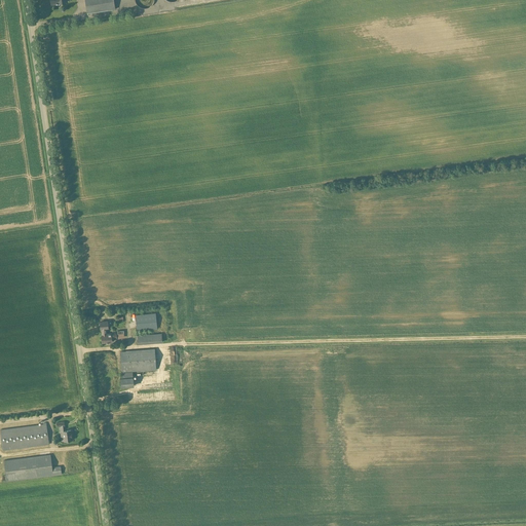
[(115,9),(113,0),(84,0),(87,14),(115,9)]
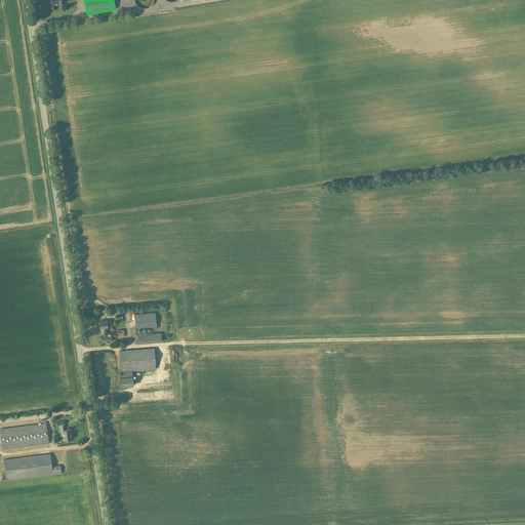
[(155,313),(134,315),(136,330),(153,328),(157,328),(155,313)]
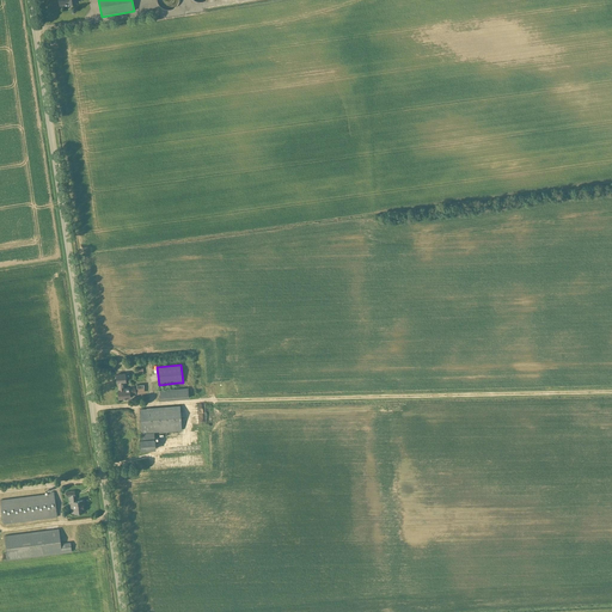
[(136,389),(130,389),(124,389),(124,383),(126,383),(126,374),(116,374),(116,383),(118,383),(118,390),(117,390),(118,399),(130,398),(130,395),(136,393),(136,389)]
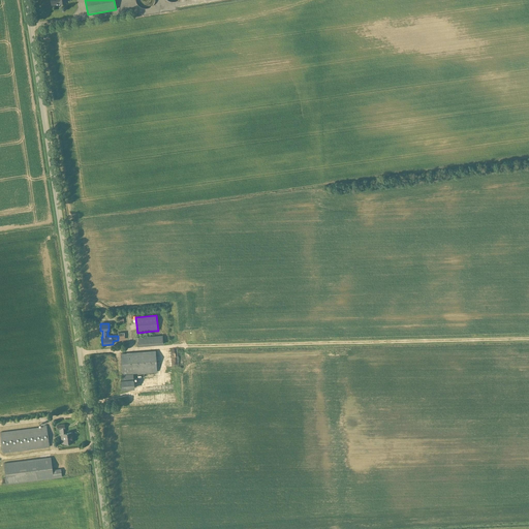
[(137,337),(138,346),(163,344),(162,336),(154,336),(137,337)]
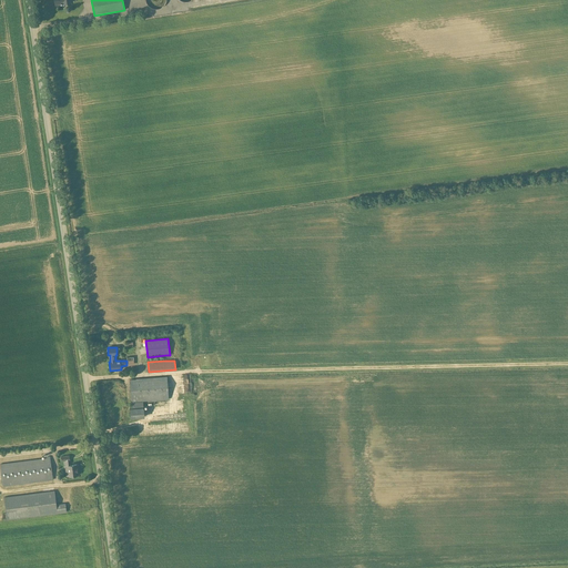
[(130,379),(131,408),(130,408),(131,418),(144,417),(144,407),(143,407),(143,402),(169,399),(168,377),(130,379)]
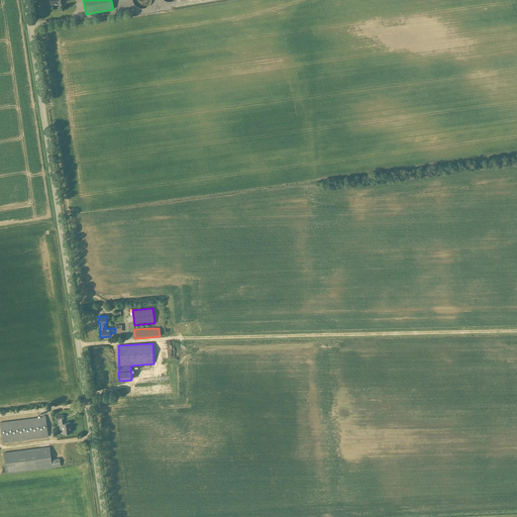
[(61,434),(64,433),(72,432),(70,423),(64,423),(64,419),(64,414),(56,415),(56,420),(59,420),(61,434)]
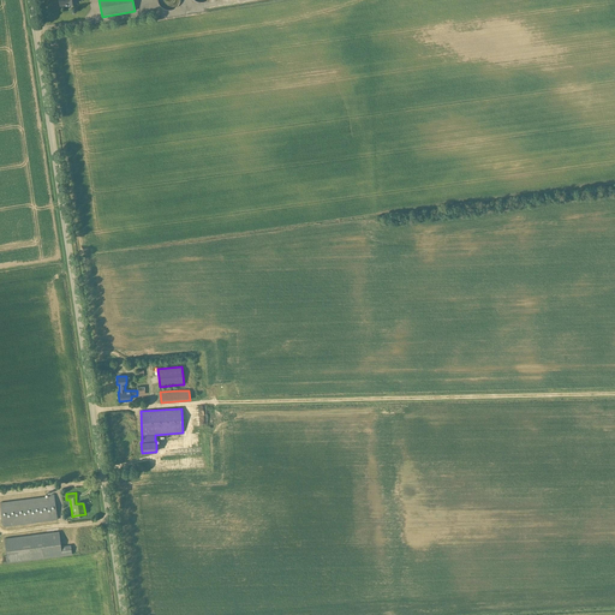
[(4,527),(58,520),(54,496),(0,503),(4,527)]
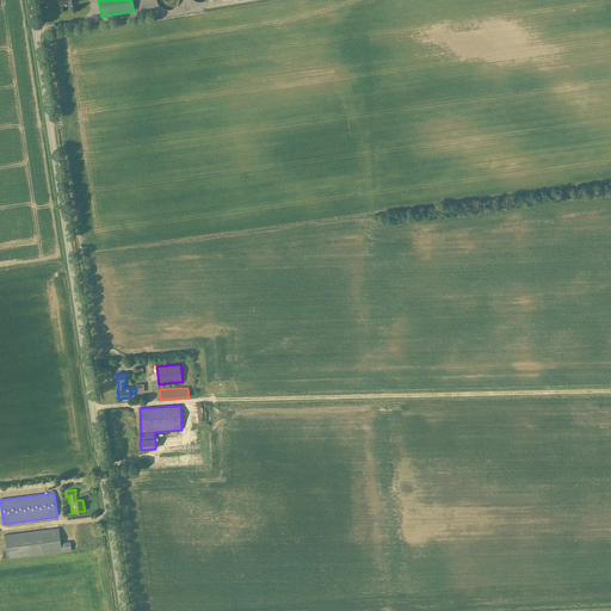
[(8,560),(71,551),(69,542),(61,543),(59,529),(5,536),(8,560)]
